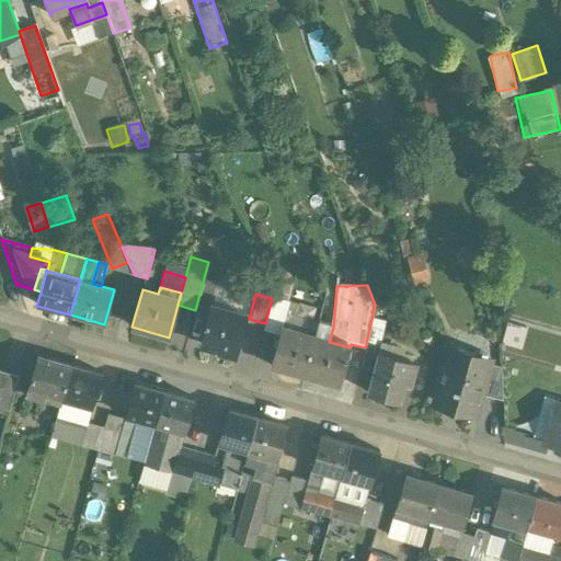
[(289,304),(272,298),(265,323),(263,330),(281,335),(283,329),(285,318),(289,304)]
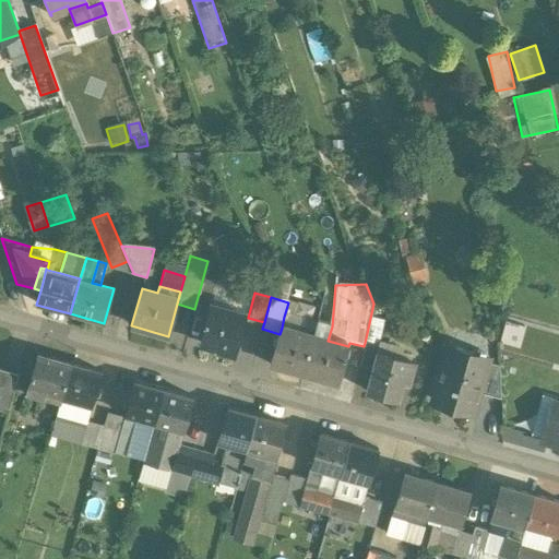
[(246,316),(211,306),(205,322),(209,322),(203,344),(217,347),(216,349),(235,355),(246,316)]
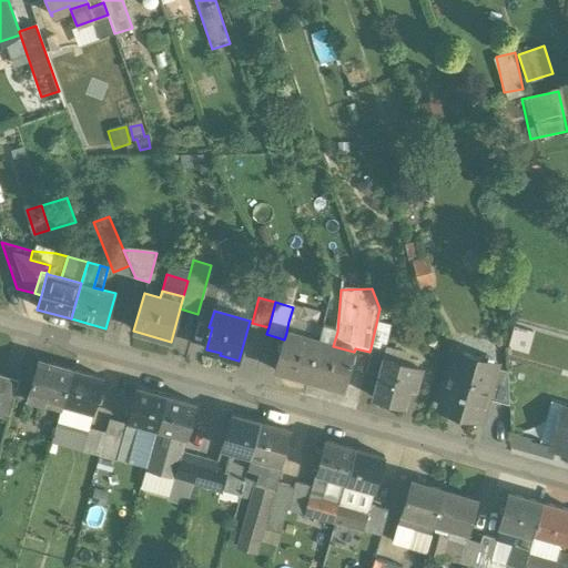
[(321,331),(288,322),(286,333),(318,342),(321,331)]
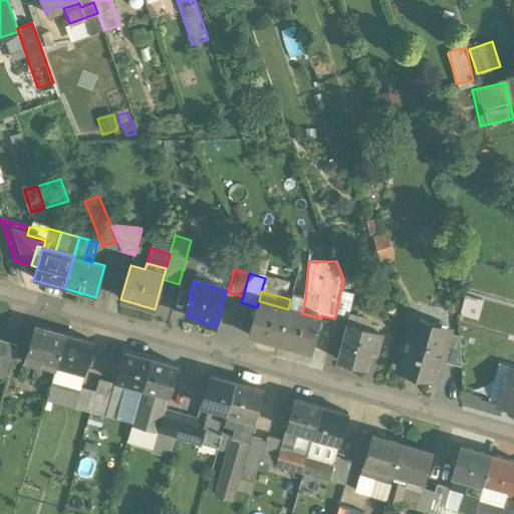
[(305,300),(291,296),(290,299),(288,309),(279,343),(278,344),(312,353),(320,318),(301,313),(305,300)]
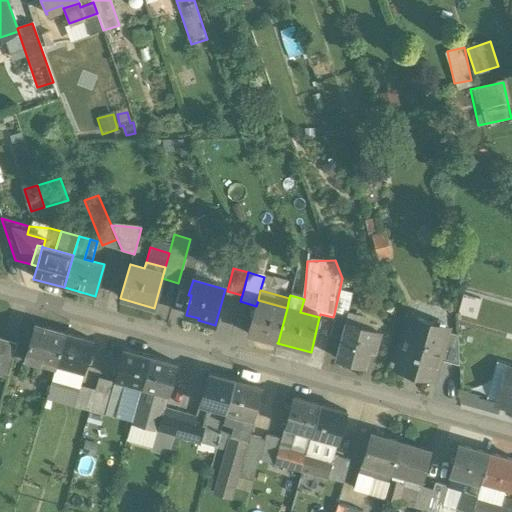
[(287,308),(258,300),(256,306),(248,333),(278,342),(287,308)]
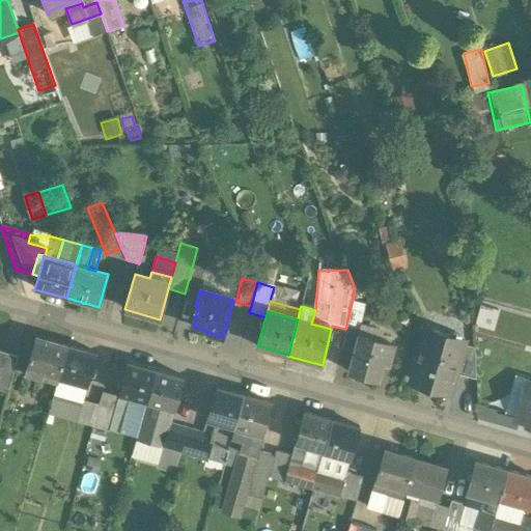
[(361,330),(346,326),(345,329),(339,356),(352,360),(359,335),(361,330)]
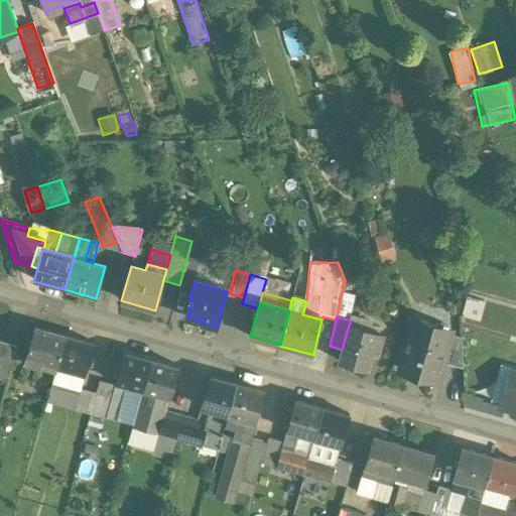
[(437,328),(414,320),(400,370),(436,381),(441,364),(449,335),(447,335),(446,338),(435,334),(437,328)]
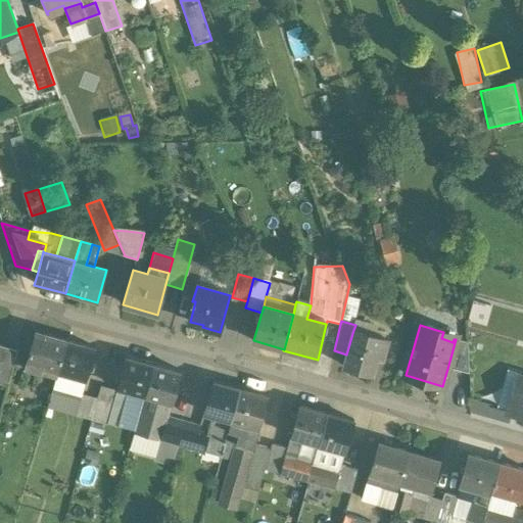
[(389,339),(353,330),(346,354),(342,368),(373,376),(378,358),(383,360),(389,339)]
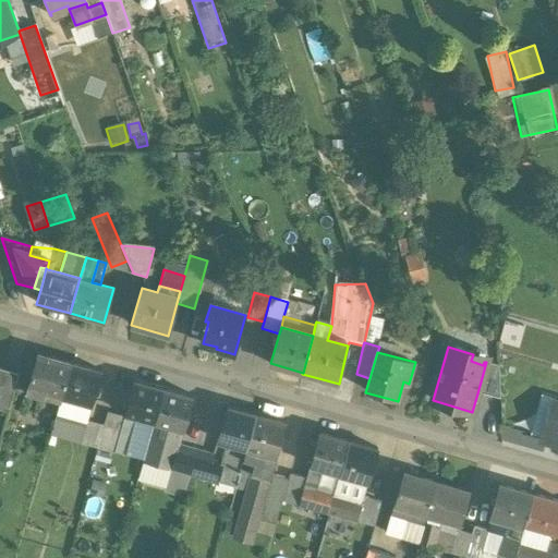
[(70,365),(38,356),(26,396),(59,405),(60,400),(70,365)]
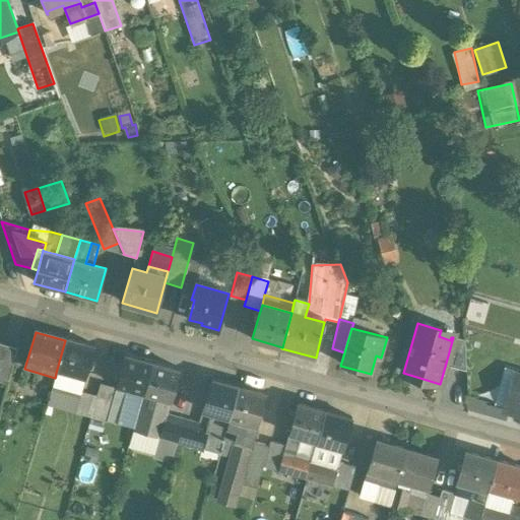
[(464,340),(453,337),(445,367),(466,373),(464,340)]
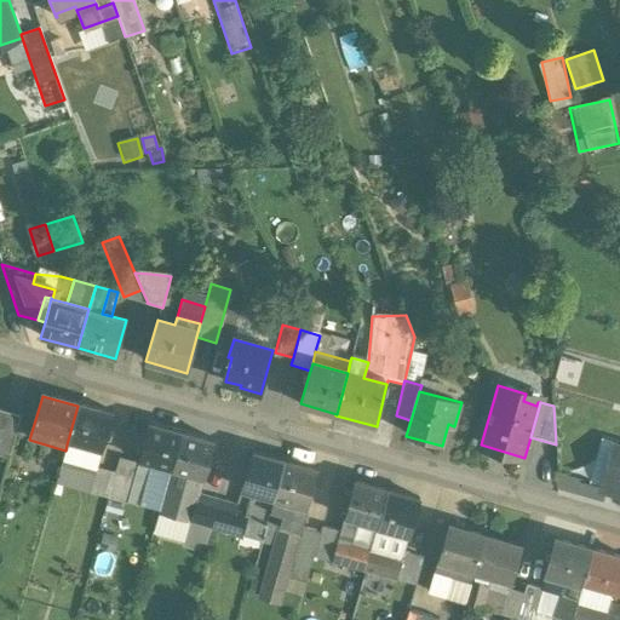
[(113,415),(78,406),(67,445),(102,454),(113,415)]
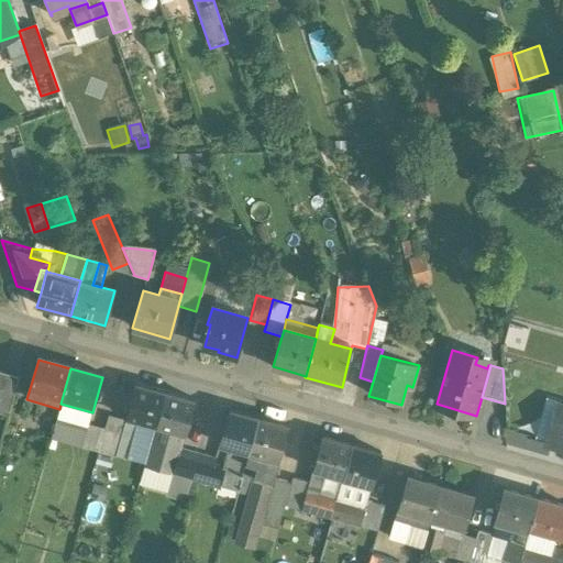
[(0,373),(0,412),(8,416),(18,378),(0,373)]
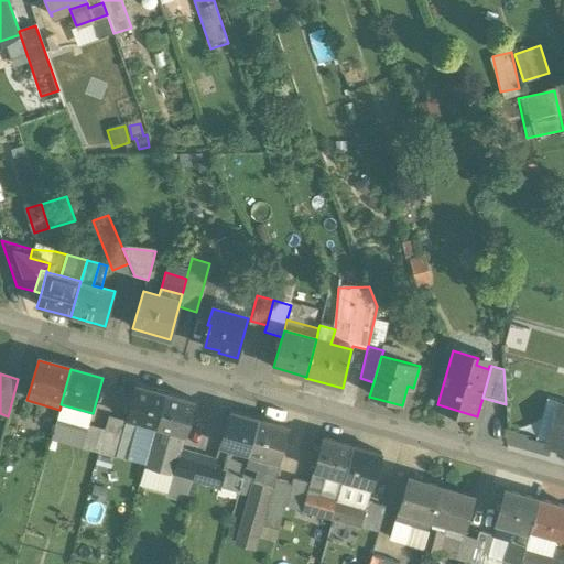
[(164,394),(137,387),(132,401),(127,400),(125,410),(130,411),(127,422),(129,422),(127,430),(131,431),(132,427),(138,429),(139,424),(154,430),(164,394)]
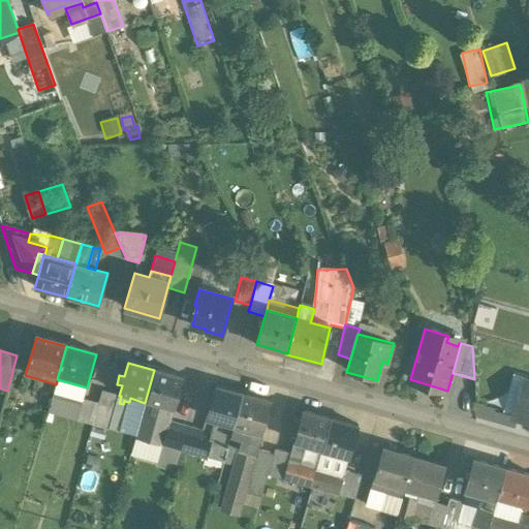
[(184,378),(154,370),(145,403),(174,410),(175,411),(184,378)]
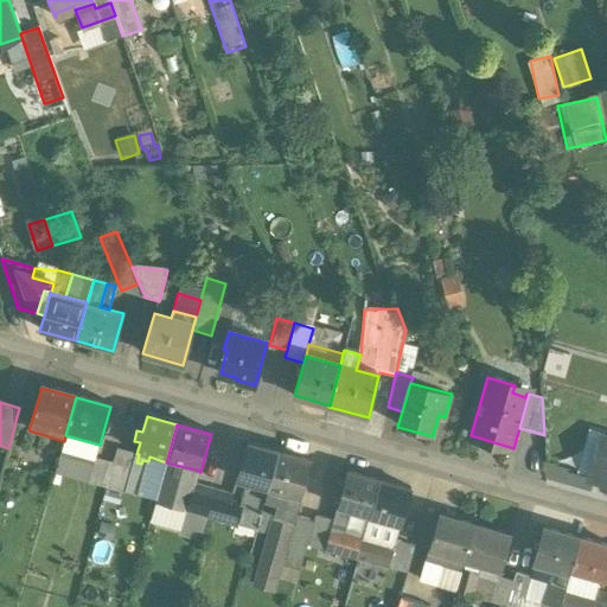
[(95,459),(100,445),(65,435),(64,441),(59,458),(94,467),(95,459)]
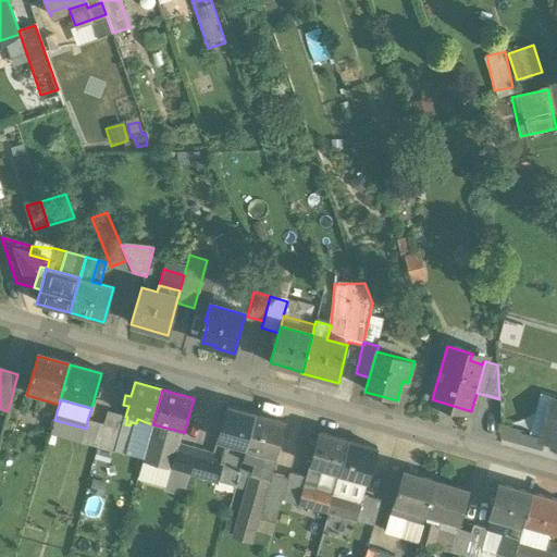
[(556,404),(545,442),(556,444),(556,404)]
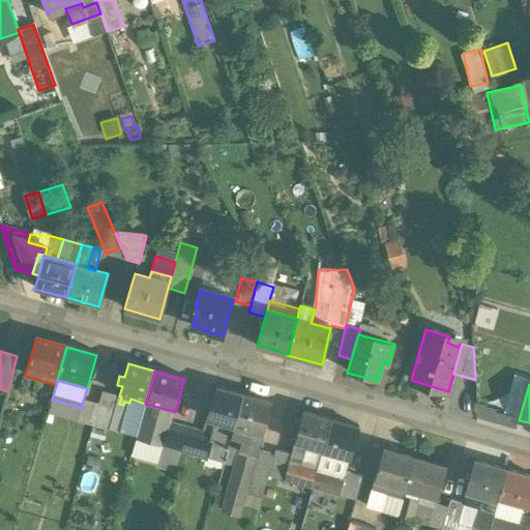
[(242,395),(215,388),(206,420),(216,423),(229,427),(227,433),(232,434),(233,429),(242,395)]
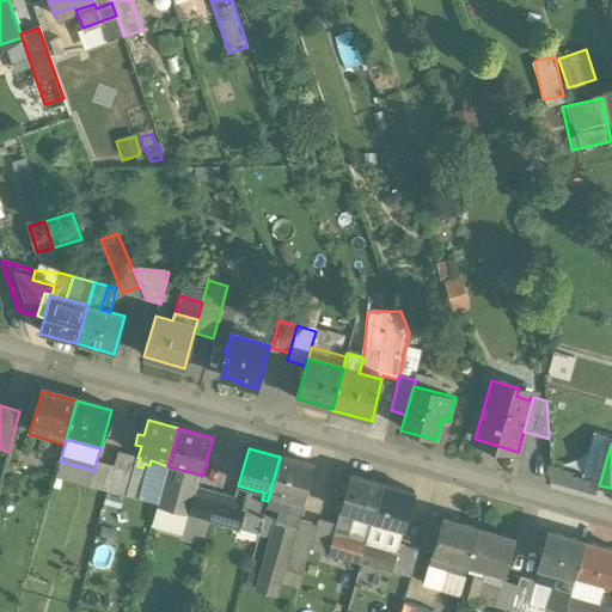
[(112,467),(134,473),(133,481),(144,484),(150,465),(144,464),(142,467),(138,466),(140,458),(138,458),(117,452),(112,467)]
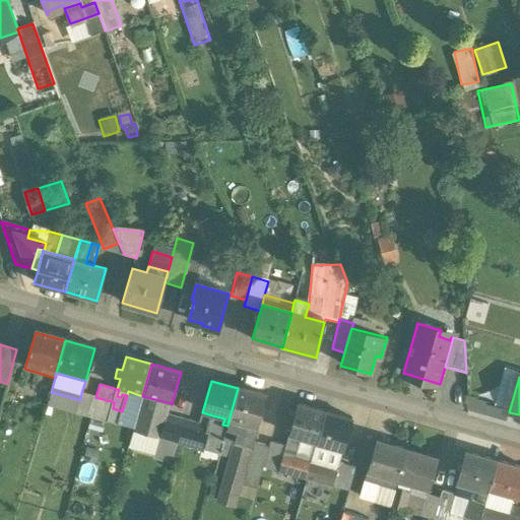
[(266,396),(238,388),(229,420),(241,424),(257,428),(266,396)]
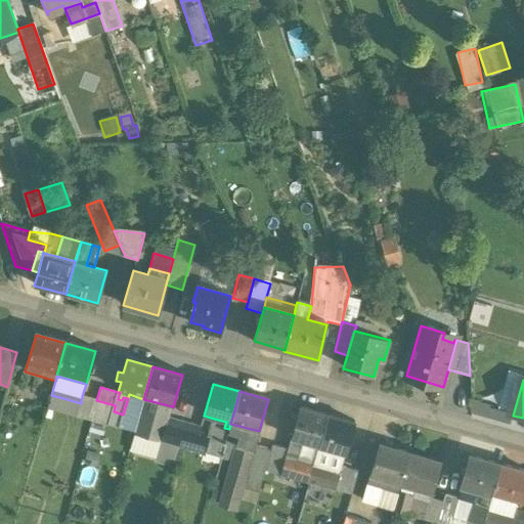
[(128,398),(123,415),(138,419),(143,399),(129,394),(128,398)]
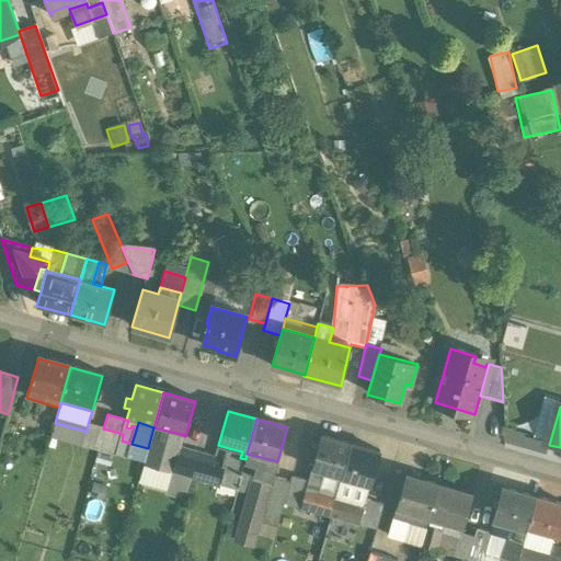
[(49,441),(81,449),(87,432),(55,423),(49,441)]
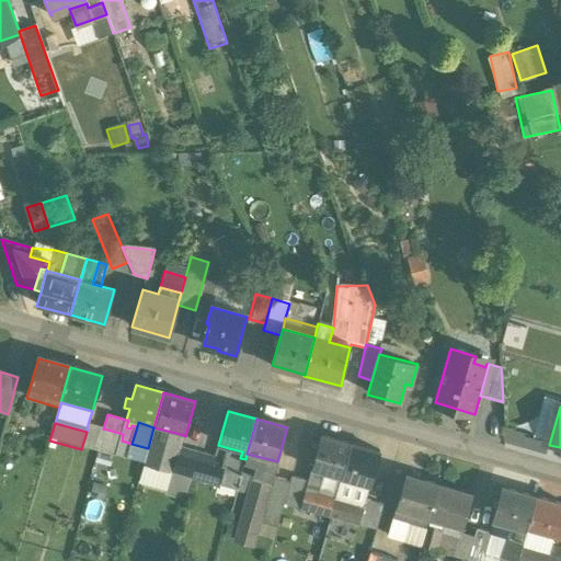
[(87,432),(81,449),(96,453),(96,451),(103,428),(88,424),(87,432)]
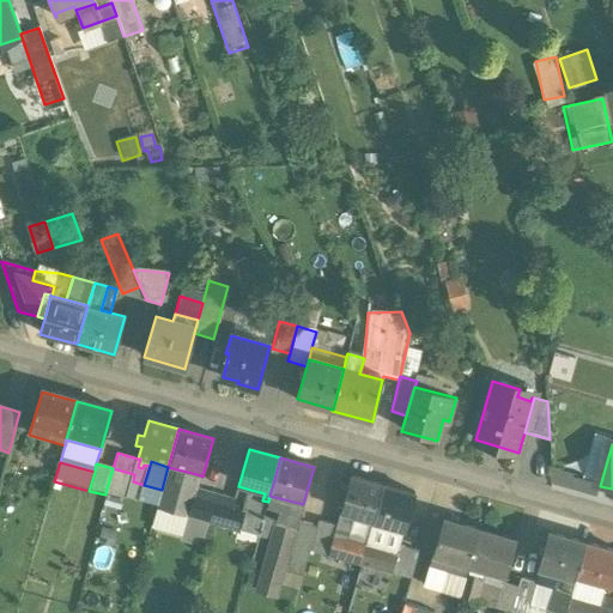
[(201,475),(168,467),(162,490),(157,508),(187,516),(189,516),(196,491),(201,475)]
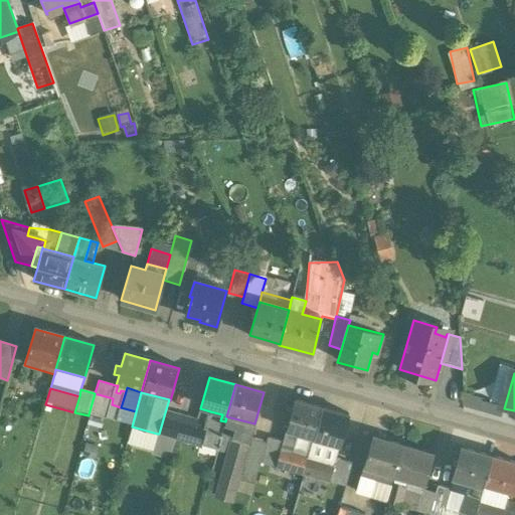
[(95,393),(89,414),(106,419),(110,404),(112,404),(113,398),(95,393)]
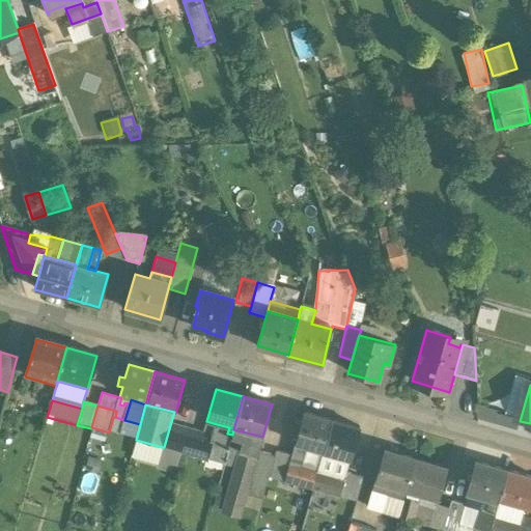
[(331,422),(303,414),(300,425),(296,441),(294,445),(322,453),(331,422)]
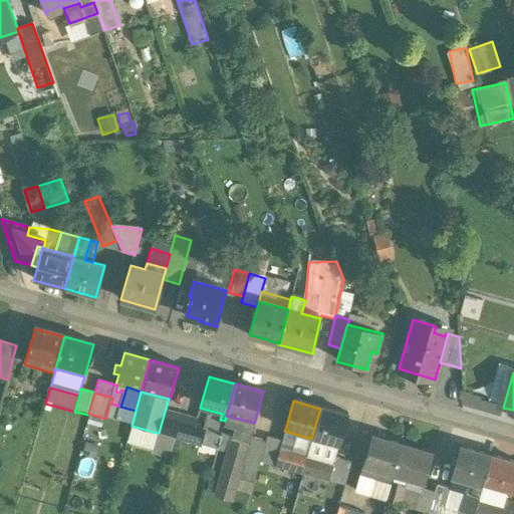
[(105,419),(132,426),(136,411),(120,407),(111,404),(109,404),(105,419)]
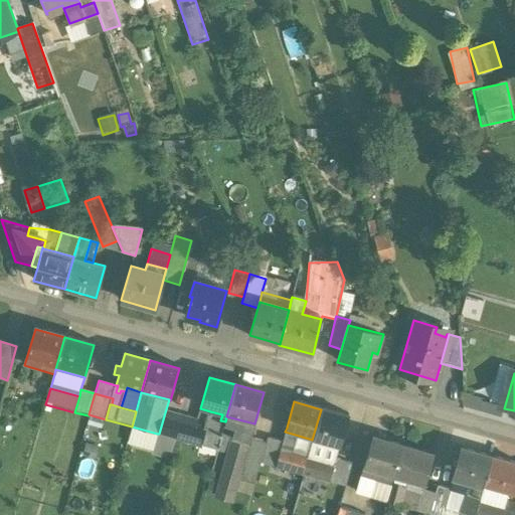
[(348,416),(321,409),(312,440),(339,448),(348,416)]
